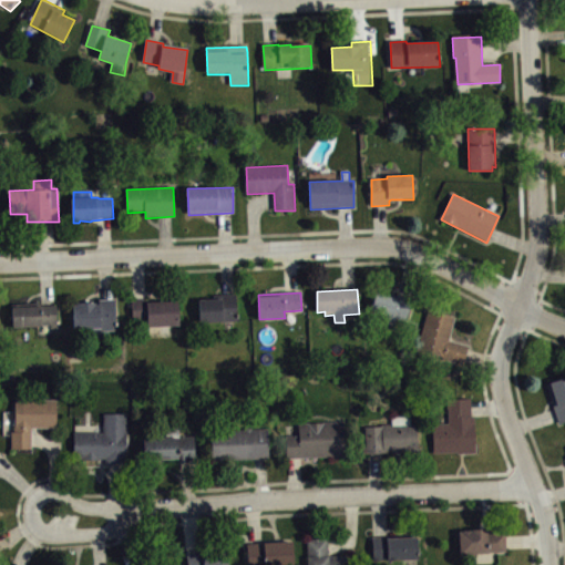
[(377,293),(370,314),(387,319),(386,325),(404,329),(412,302),(377,293)]
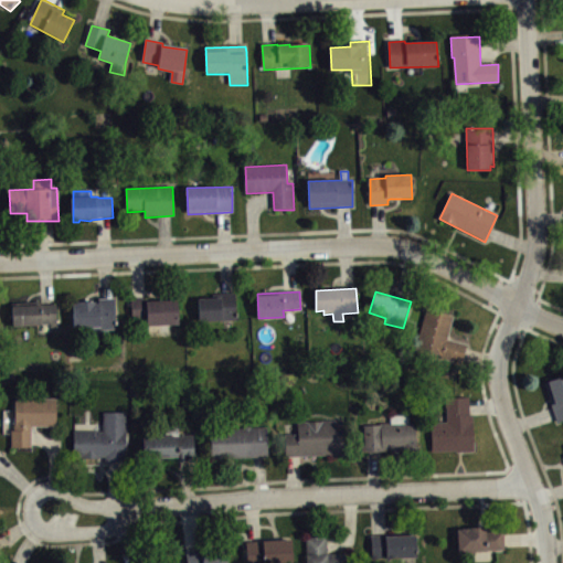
[(199,300),(200,321),(237,320),(236,294),(213,295),(213,299),(199,300)]
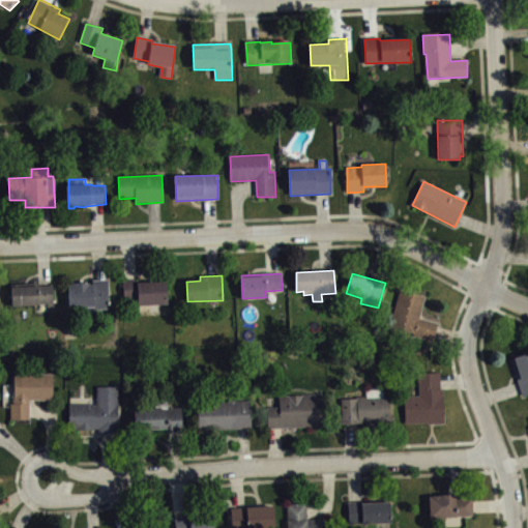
[(69,286),(69,309),(96,308),(96,311),(110,310),(108,281),(93,281),(93,285),(91,285),(91,283),(72,284),(72,287),(69,286)]
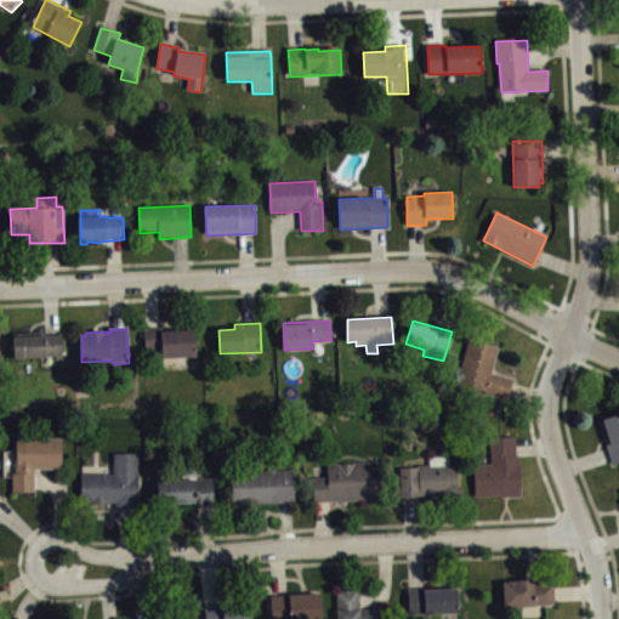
[(145,329),(146,353),(162,353),(162,358),(197,356),(196,330),(168,331),(168,329),(145,329)]
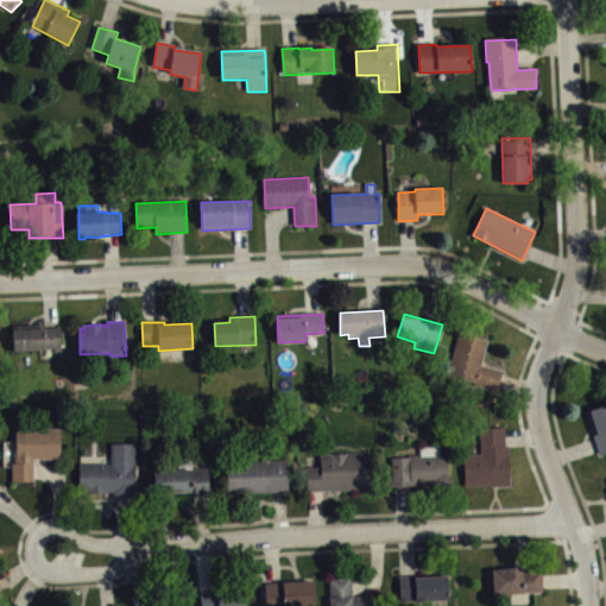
[(13,327),(14,352),(55,349),(56,354),(64,354),(63,326),(13,327)]
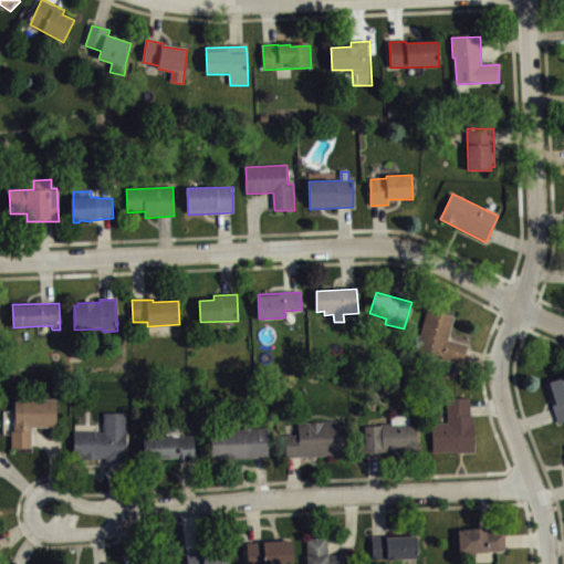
[(453,317),(449,340),(468,346),(462,366),(418,353),(428,311),(453,317)]
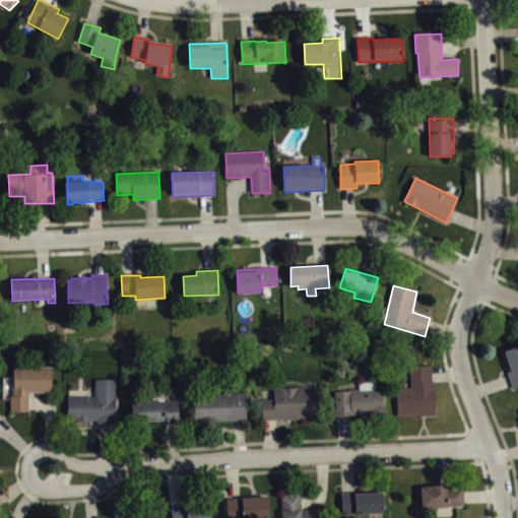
[(517,346),(501,352),(513,389),(517,387),(517,346)]
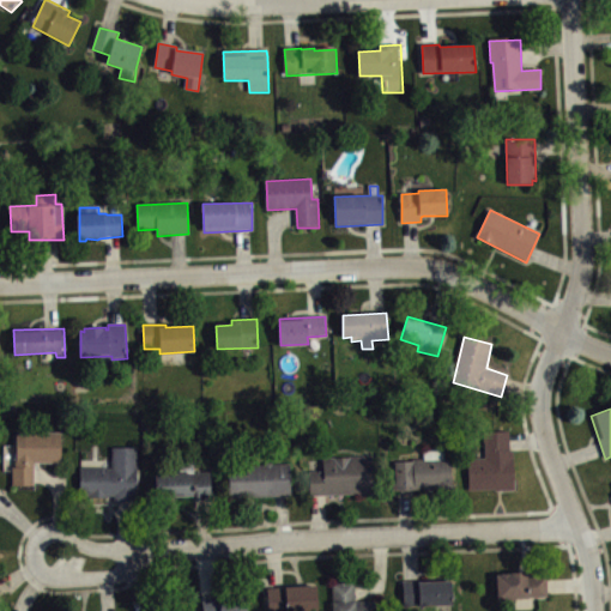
[(469,459),(470,490),(514,490),(513,451),(510,451),(509,431),(484,431),(485,459),(469,459)]
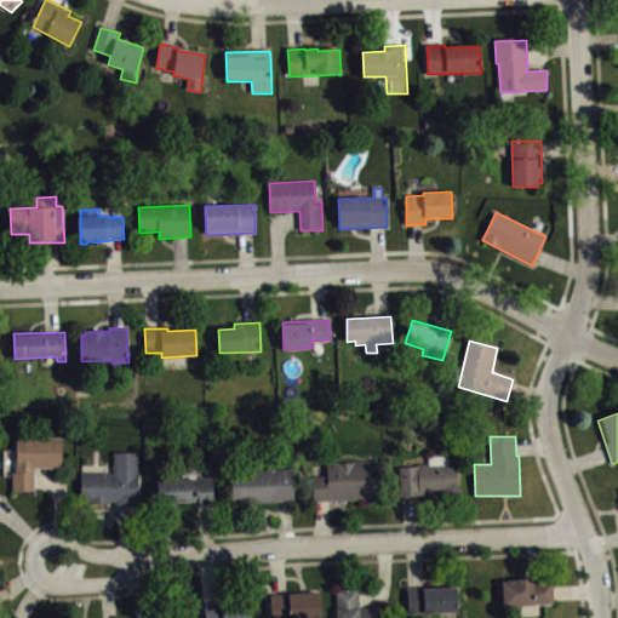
[(17,439),(18,467),(16,467),(17,474),(12,474),(13,492),(36,492),(36,469),(62,469),(63,439),(17,439)]
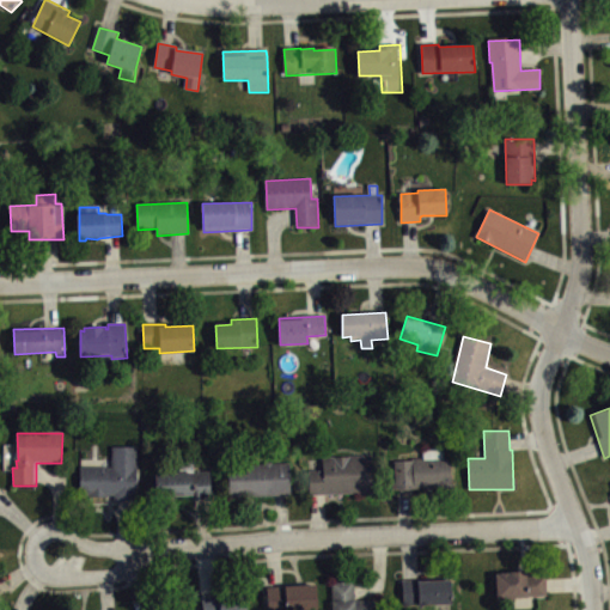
[(81,468),(81,495),(115,496),(116,502),(138,501),(136,447),(113,447),(113,468),(81,468)]
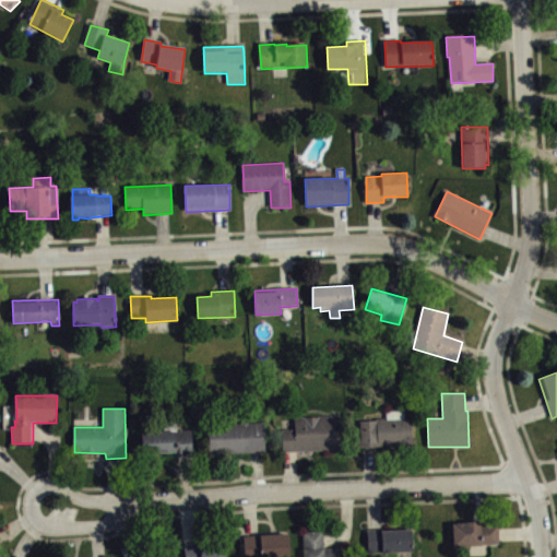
[(358,448),(413,445),(412,418),(405,419),(405,411),(387,411),(387,418),(377,418),(377,421),(360,422),(362,441),(358,441),(358,448)]
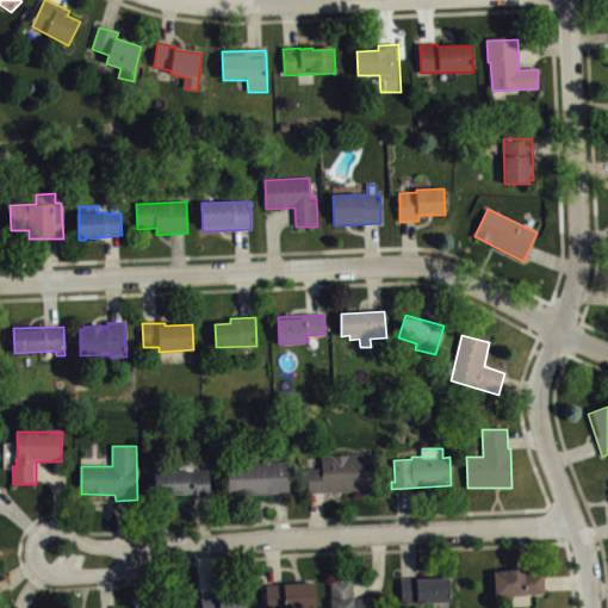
[(309,494),(371,492),(370,454),(323,456),(323,467),(309,469),(309,494)]
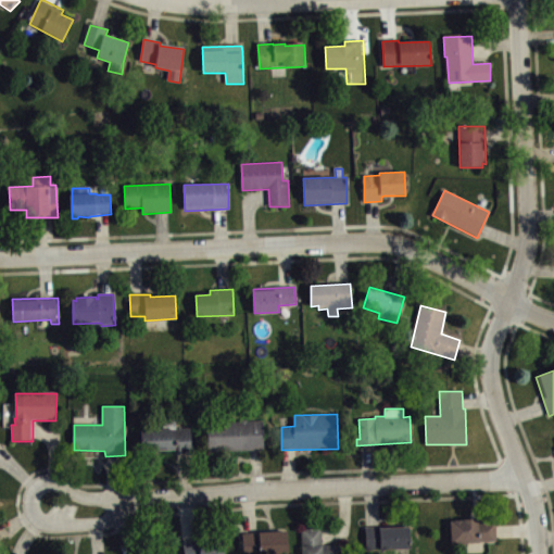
[(209,453),(266,450),(265,420),(249,422),(247,419),(243,420),(241,422),(208,423),(209,453)]
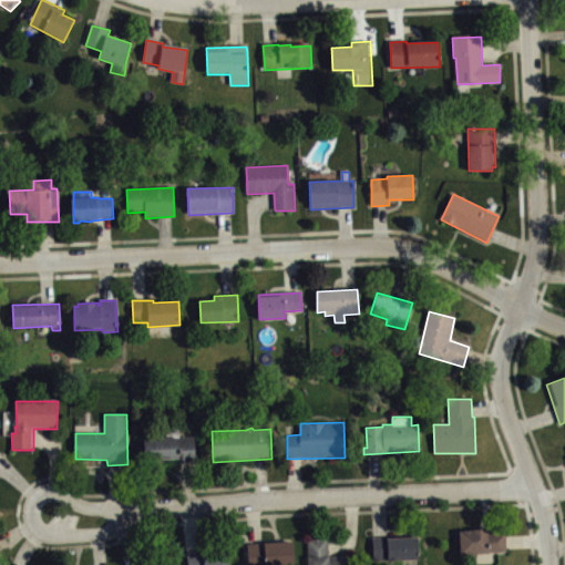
[(144,441),(144,462),(180,459),(180,464),(196,463),(194,438),(144,441)]
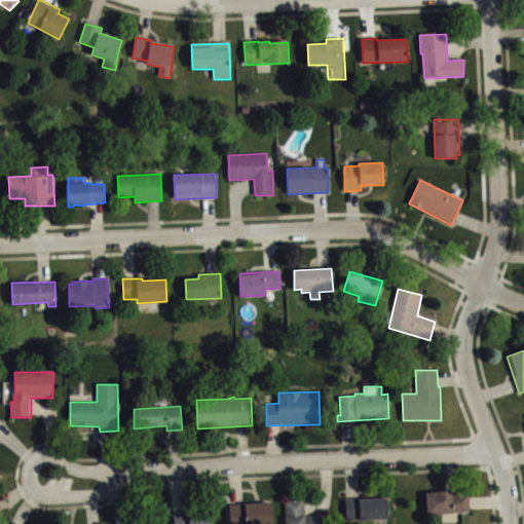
[(426,493),(426,515),(471,513),(470,495),(453,496),(453,491),(426,493)]
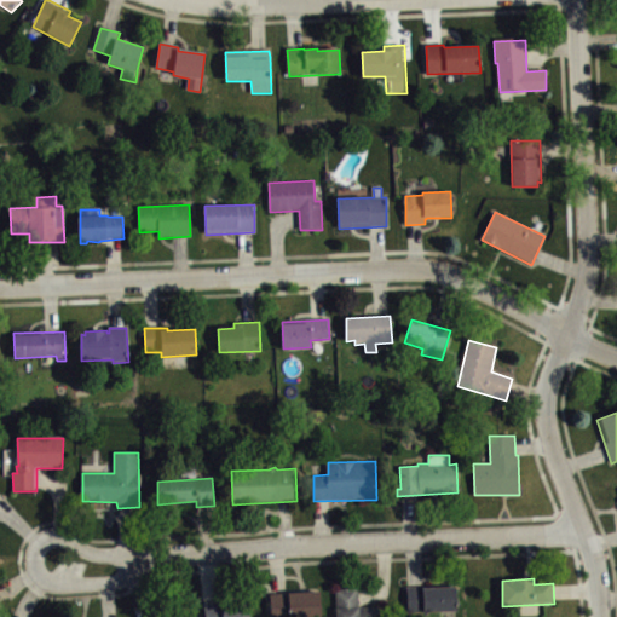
[(407,588),(409,615),(456,612),(456,586),(407,588)]
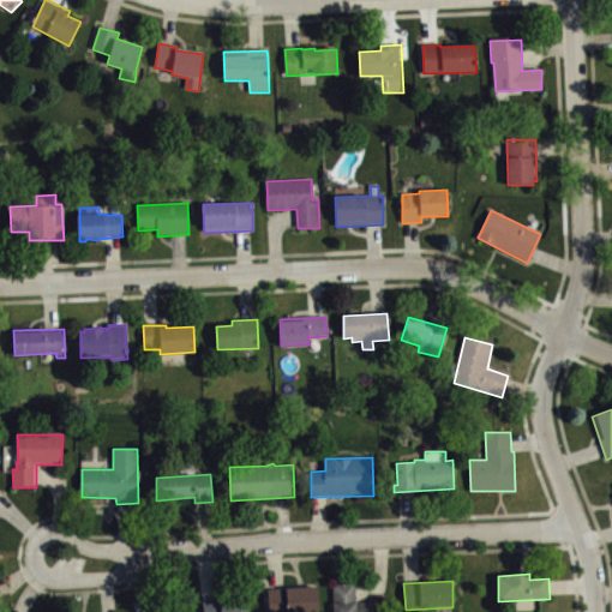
[(334,585),(335,605),(334,605),(334,611),(381,611),(381,603),(357,603),(355,585),(334,585)]
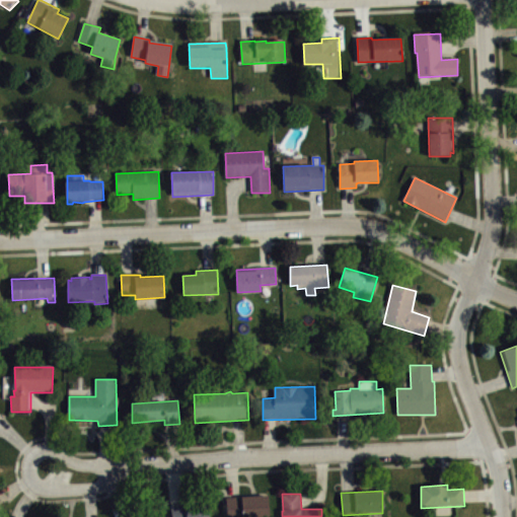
[(227,499),(227,516),(270,516),(268,496),(227,499)]
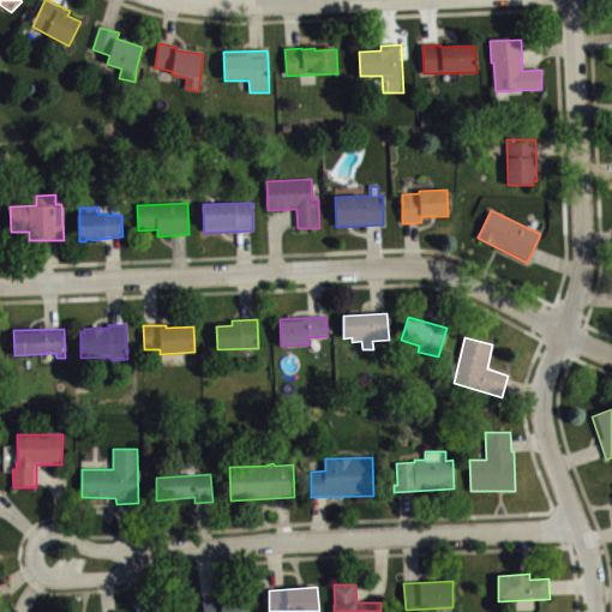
[(203,599),(205,611),(247,611),(245,594),(203,599)]
